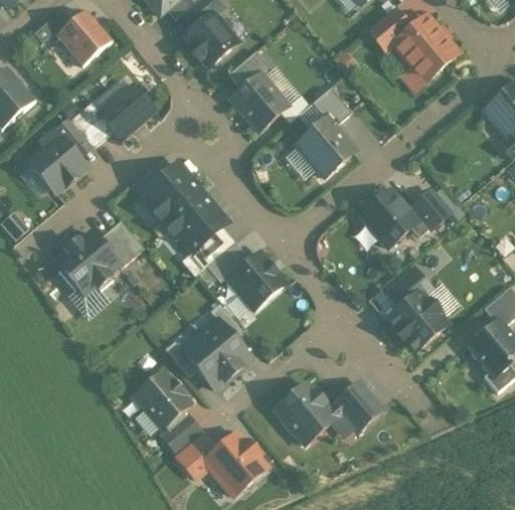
[(146,0),(159,15),(165,9),(176,0),(146,0)]
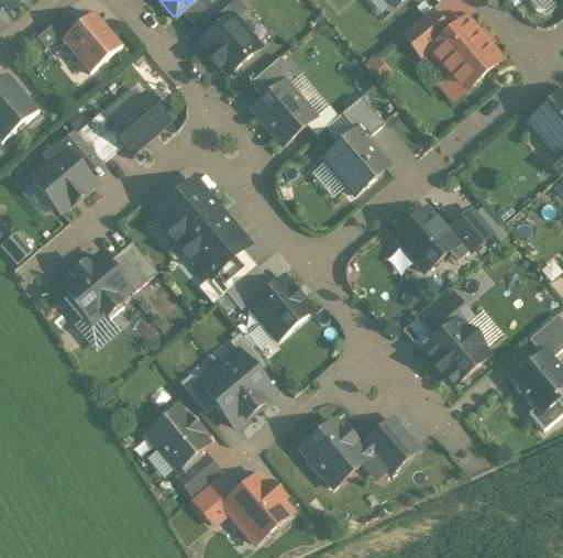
[(192,0),(180,10),(190,22),(198,14),(214,0),(192,0)]
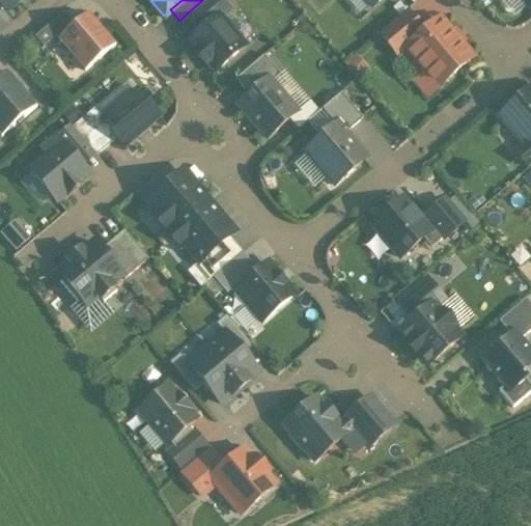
[(229,6),(224,0),(202,0),(187,14),(199,29),(219,14),(219,15),(229,6)]
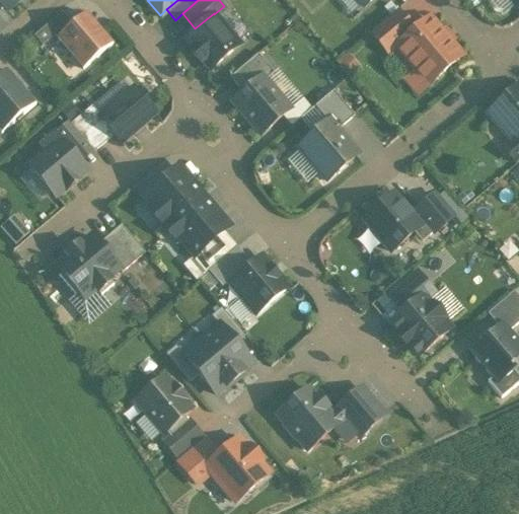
[(363,4),(359,0),(339,0),(351,14),(363,4)]
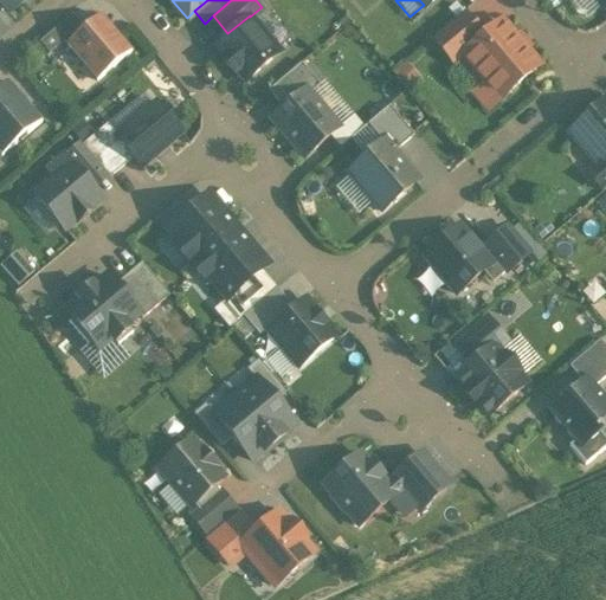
[(462,10),(432,36),(455,62),(463,55),(462,53),(483,34),(462,10)]
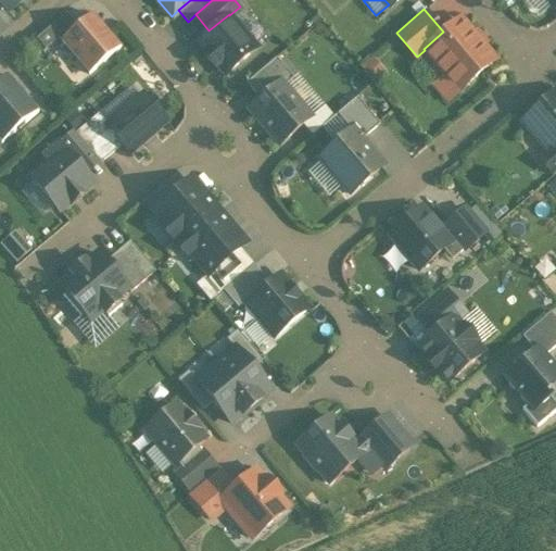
[(66,11),(36,36),(45,45),(73,21),(66,11)]
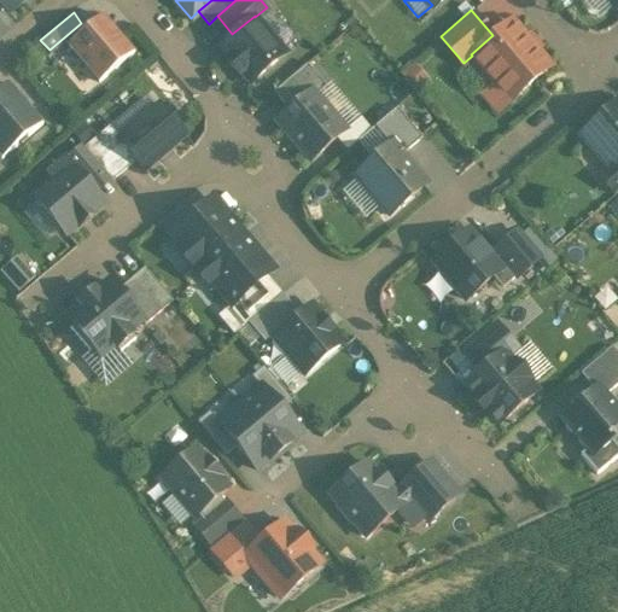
[(103,12),(68,42),(99,79),(134,50),(103,12)]
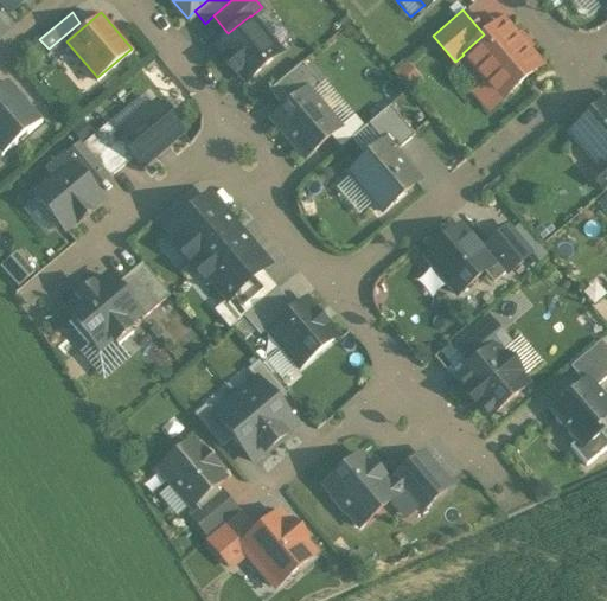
[(250,17),(250,16),(228,33),(217,43),(225,53),(222,57),(234,70),(237,68),(247,77),(279,50),(250,17)]
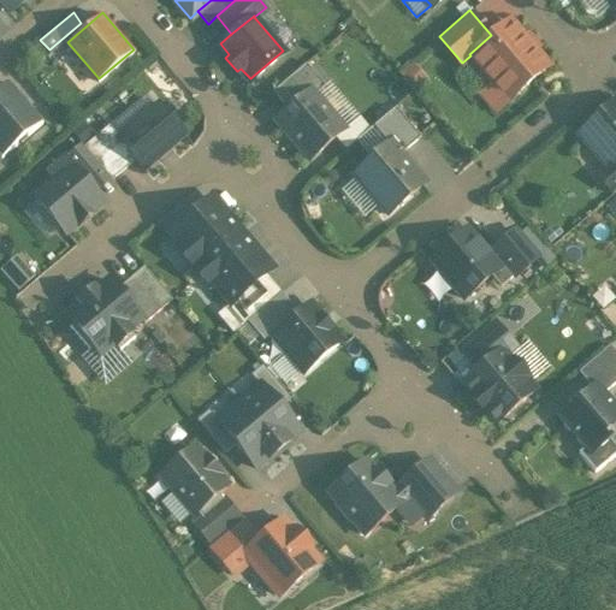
[(491,35),(469,54),(471,55),(507,99),(548,64),(510,19),(491,35)]
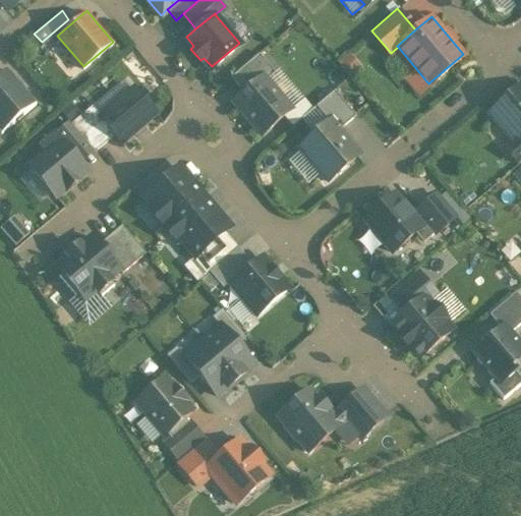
[(258,52),(230,75),(243,91),(263,74),(266,78),(275,70),(258,52)]
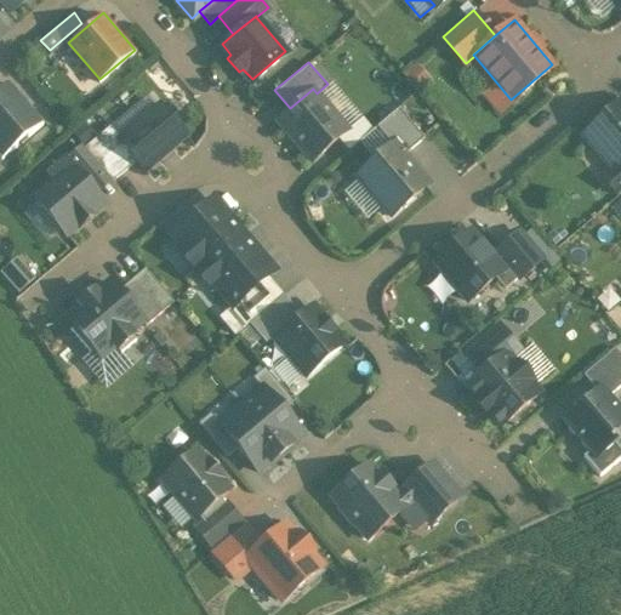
[(317,94),(347,129),(363,115),(332,79),(328,84),(317,94)]
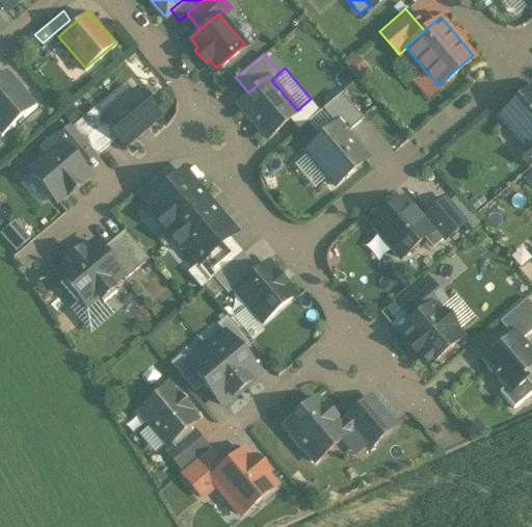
[(0,74),(0,132),(1,134),(36,104),(6,69),(0,74)]
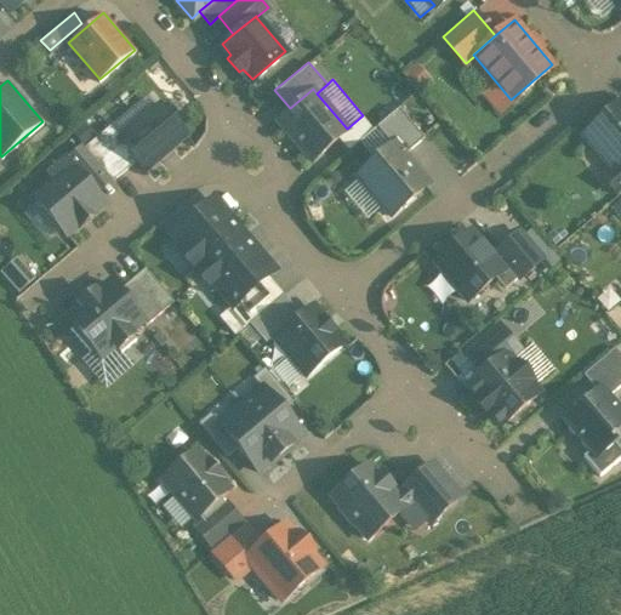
[(317,94),(313,89),(290,108),(278,119),(312,159),(339,136),(347,129),(317,94)]
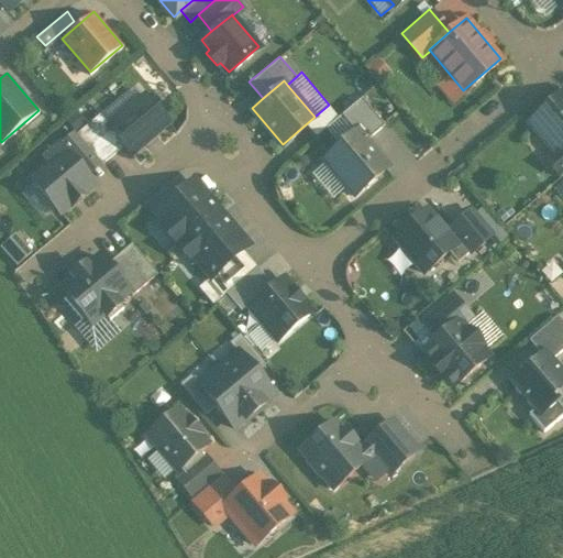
[(100,115),(109,123),(143,94),(134,85),(100,115)]
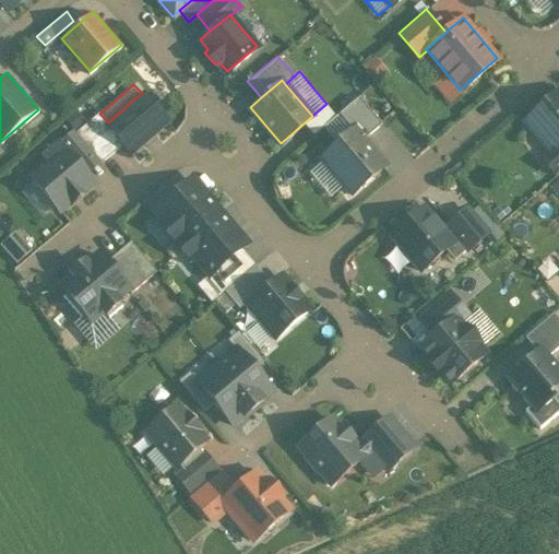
[(558,90),(525,119),(550,150),(551,151),(558,143),(558,90)]
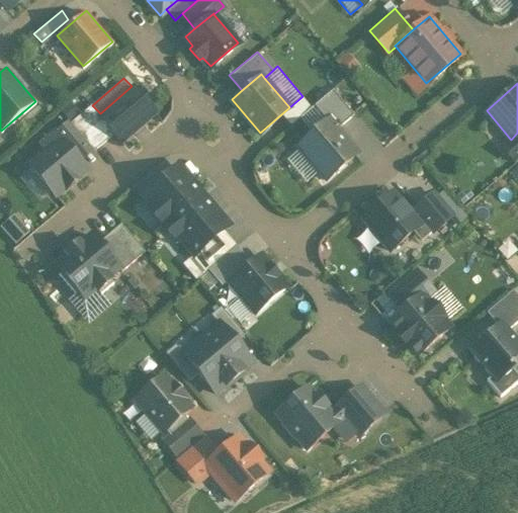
[(154,110),(133,86),(132,86),(100,113),(99,114),(113,132),(120,140),(154,110)]
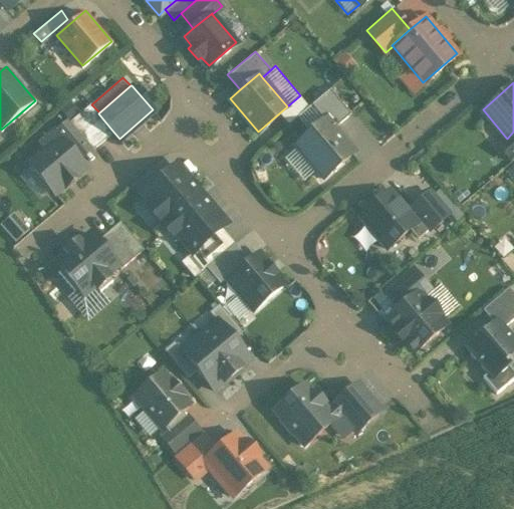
[(350,112),(329,87),(311,102),(324,118),(325,117),(333,126),(350,112)]
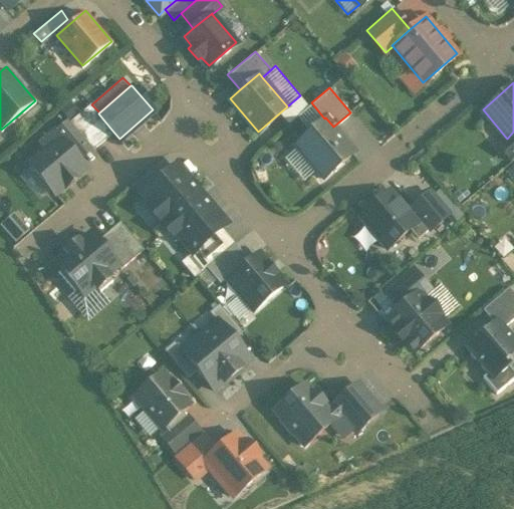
[(300,95),(287,106),(280,112),(288,122),(308,105),(300,95)]
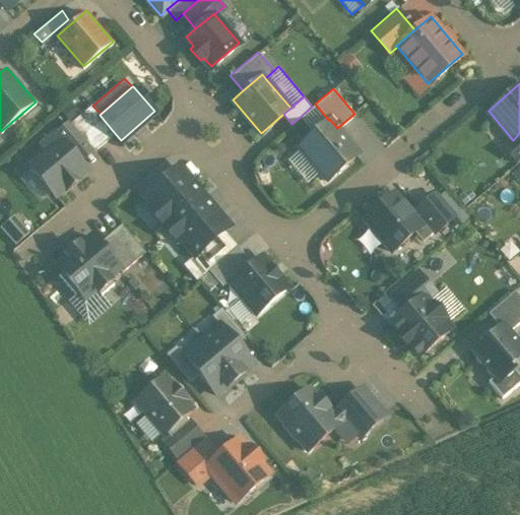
[(114,132),(100,115),(101,114),(92,106),(91,104),(70,121),(93,149),(114,132)]
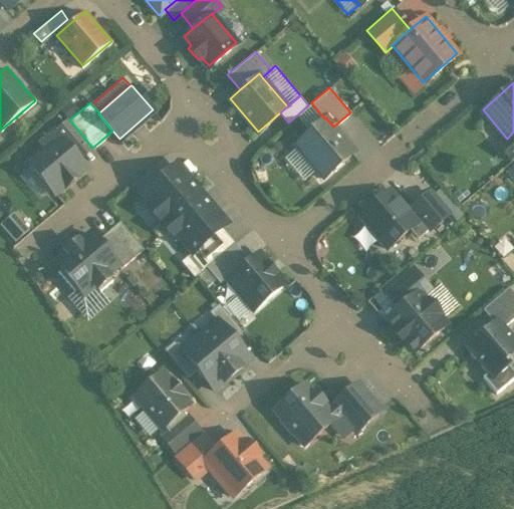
[(333,126),(325,117),(324,118),(295,144),(297,147),(316,169),(323,177),(352,153),(336,134),(338,133),(333,126)]
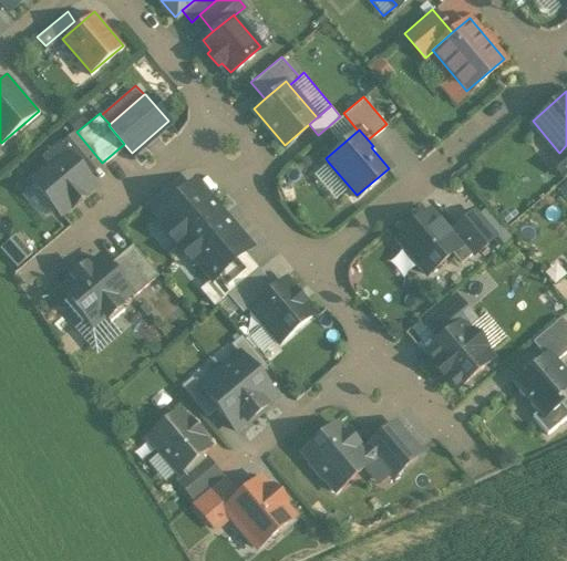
[(42,155),(49,164),(65,149),(66,148),(59,139),(42,155)]
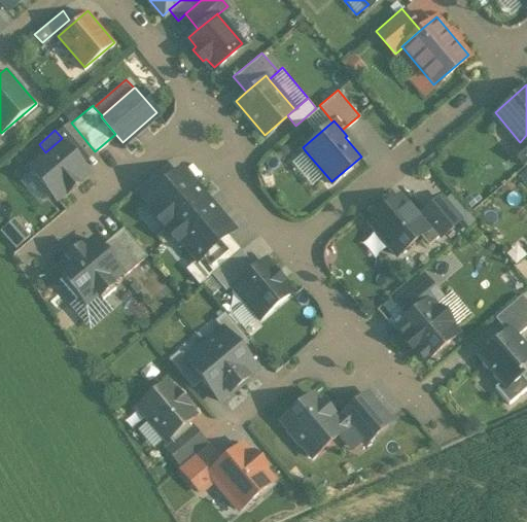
[(526,135),(520,142),(519,141),(511,148),(524,164),(526,161),(526,135)]
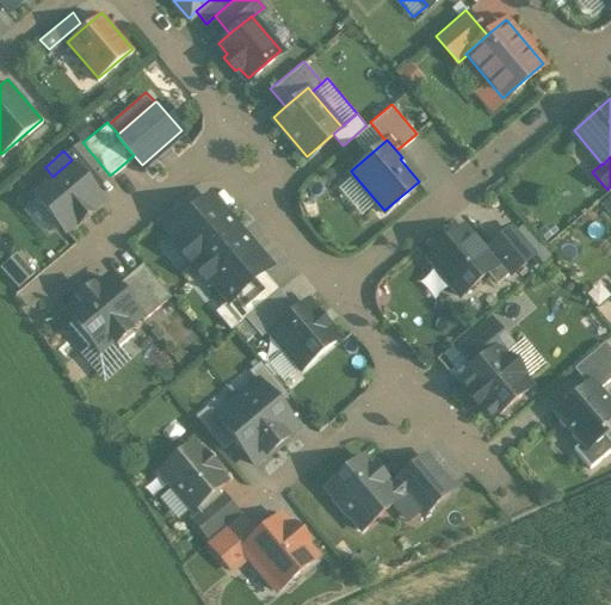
[(100,196),(71,161),(53,177),(34,192),(63,227),(75,217),(76,220),(91,208),(88,207),(100,196)]
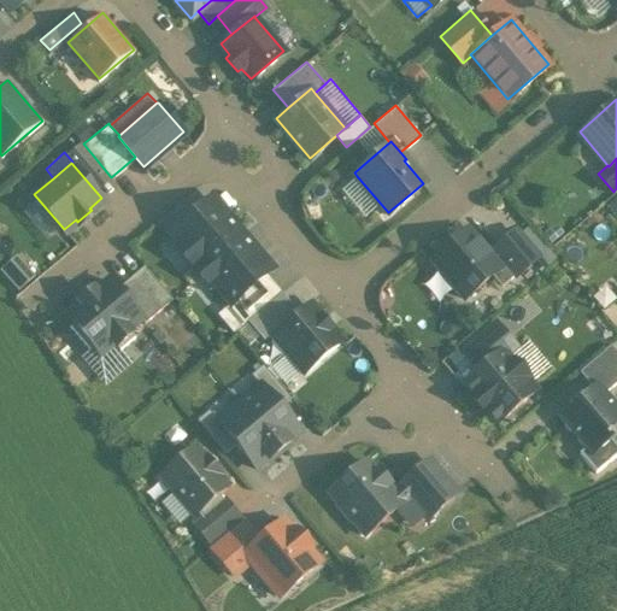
[(364,215),(380,203),(357,176),(342,188),(364,215)]
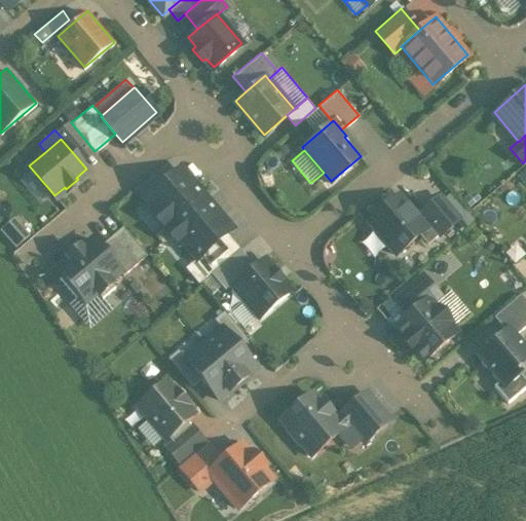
[(181,166),(146,196),(156,210),(153,213),(162,222),(164,225),(201,194),(192,183),(193,182),(181,166)]
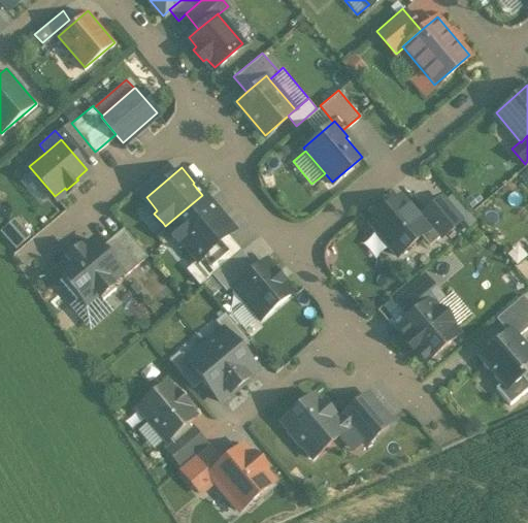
[(203,194),(194,183),(193,184),(202,195),(203,194)]
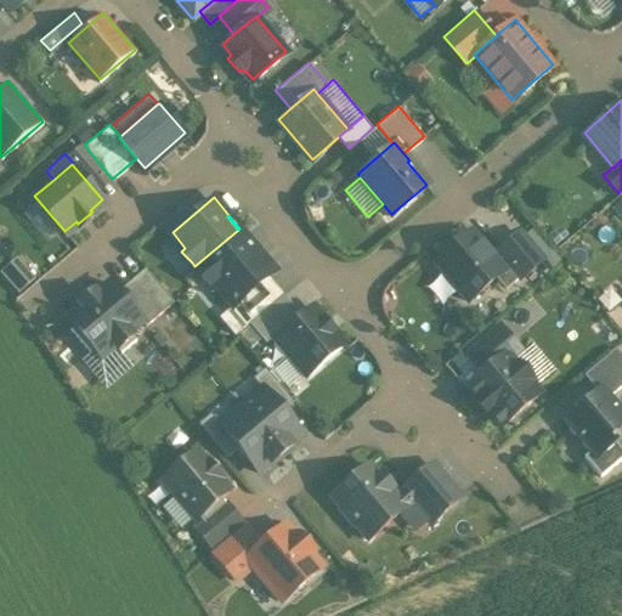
[(524,235),(543,258),(549,266),(559,258),(533,227),(524,235)]
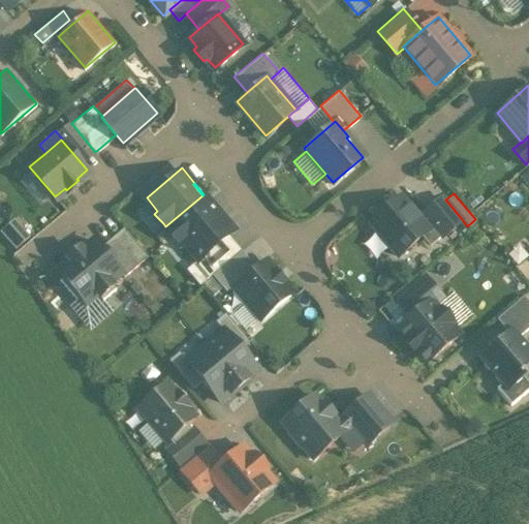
[(215,208),(204,194),(203,195),(214,209),(215,208)]
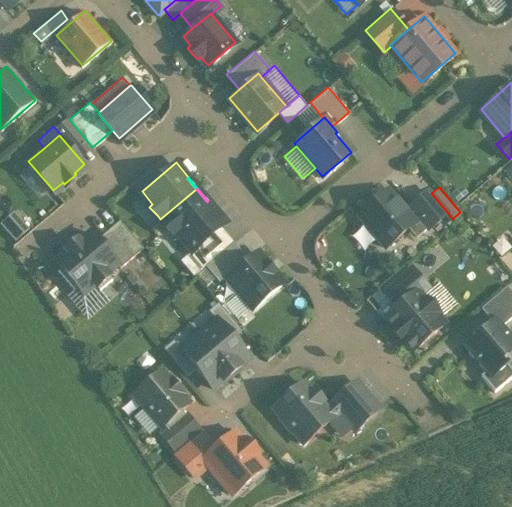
[(196,189),(160,219),(163,222),(163,223),(171,232),(174,230),(191,250),(221,225),(226,221),(208,201),(207,202),(196,189)]
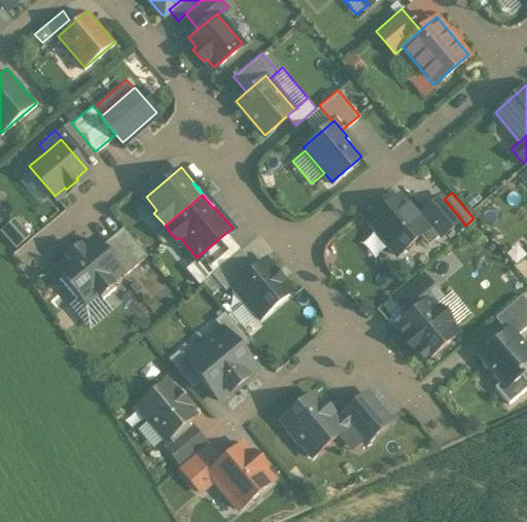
[(420,211),(424,216),(440,234),(441,235),(460,218),(444,199),(441,195),(420,211)]
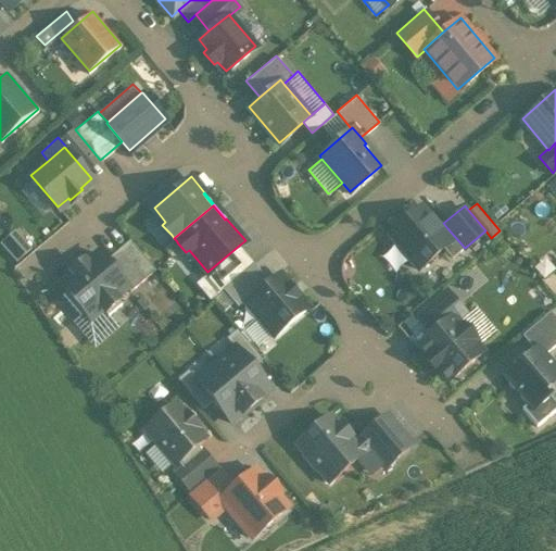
[(420,207),(389,233),(418,267),(443,247),(450,240),(443,233),(420,207)]
